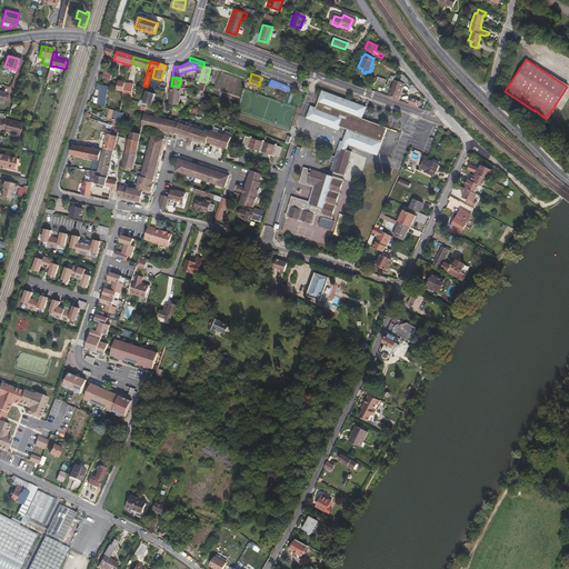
[(389,96),(400,99),(405,85),(395,80),(389,96)]
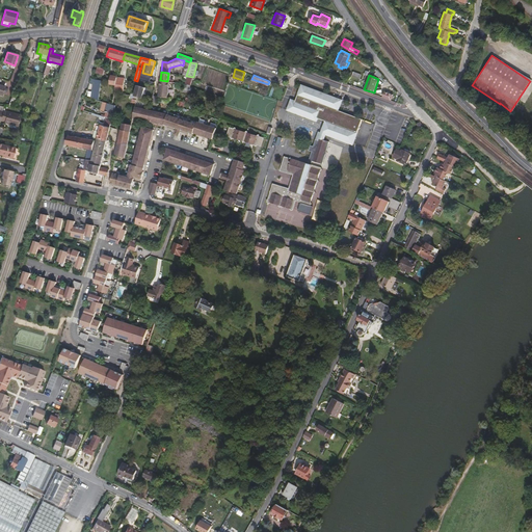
[(190,85),(193,77),(186,76),(184,84),(185,84),(190,85)]
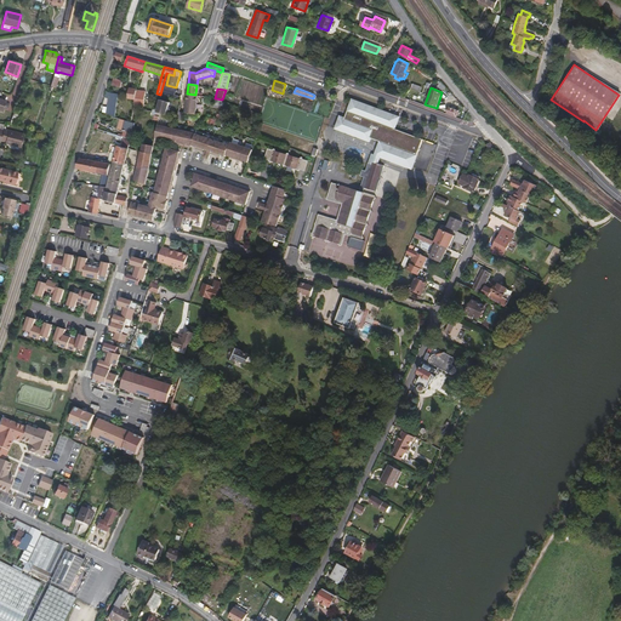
[(142,107),(144,92),(135,90),(134,100),(132,106),(142,107)]
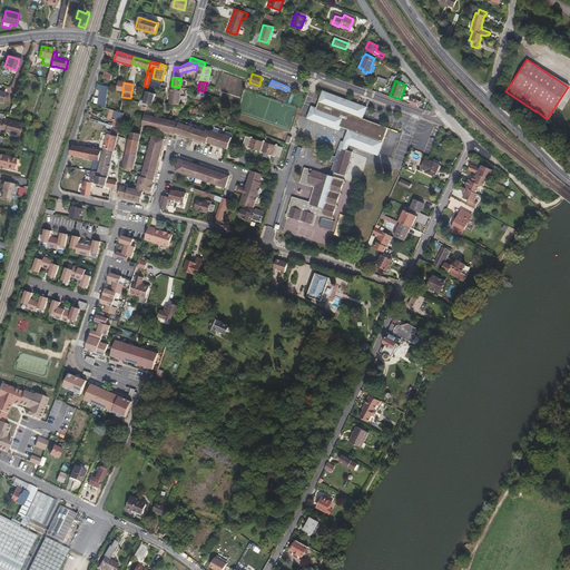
[(97,104),(106,106),(110,87),(97,84),(96,89),(100,90),(97,104)]
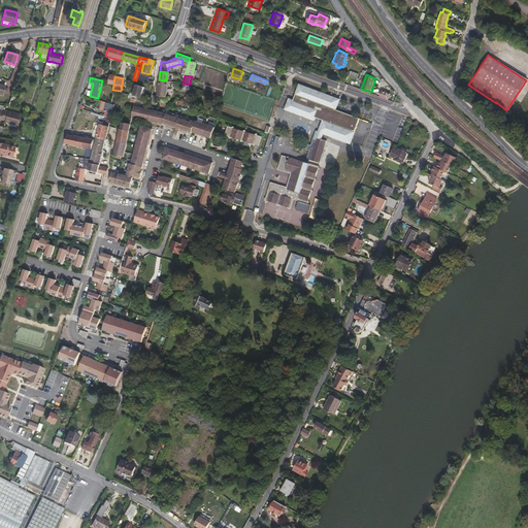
[(164,96),(166,80),(159,79),(157,96),(156,98),(160,99),(160,95),(164,96)]
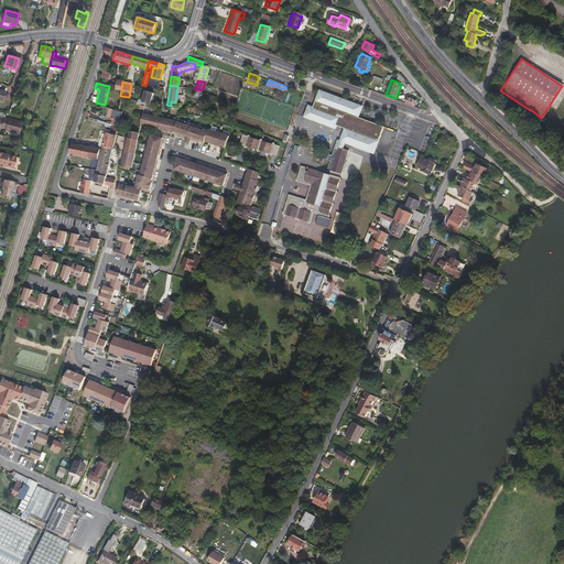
[(344,148),(345,143),(373,154),(384,127),(358,117),(362,107),(318,89),(317,95),(313,106),(308,105),(303,118),(335,129),(336,126),(344,128),(338,141),(337,140),(334,147),(337,148),(337,145),(344,148)]
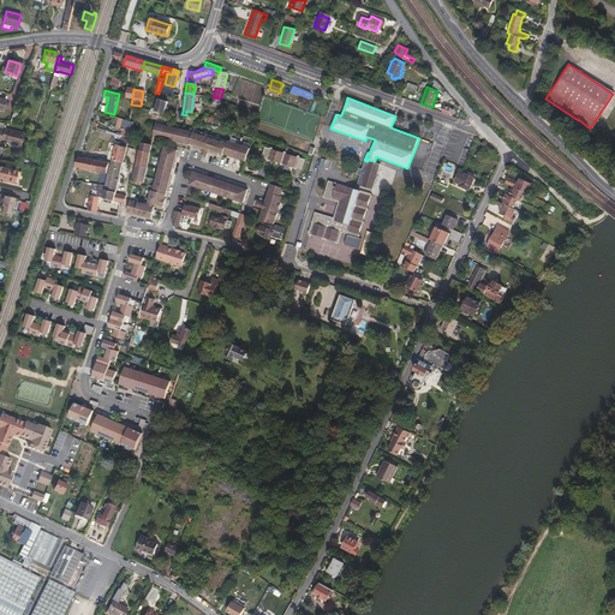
[(162,113),(166,102),(157,99),(154,111),(162,113)]
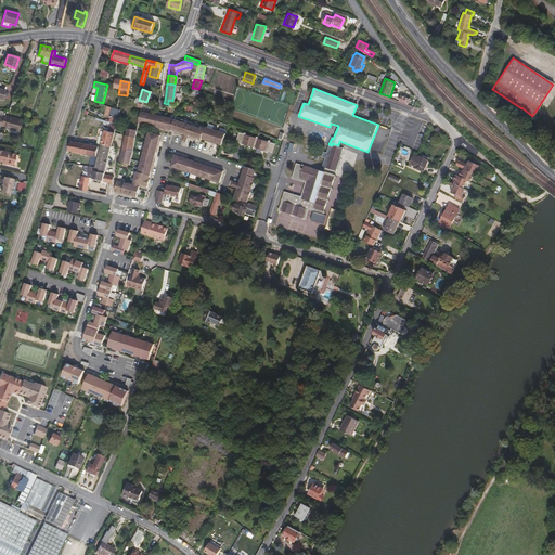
[(117,118),(119,110),(111,107),(108,116),(117,118)]
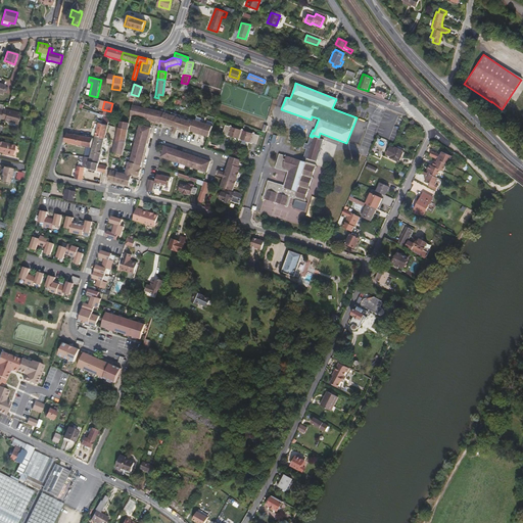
[(164,112),(147,108),(147,109),(133,105),(130,116),(144,120),(147,120),(147,122),(157,124),(157,123),(160,124),(160,123),(163,113),(164,112)]
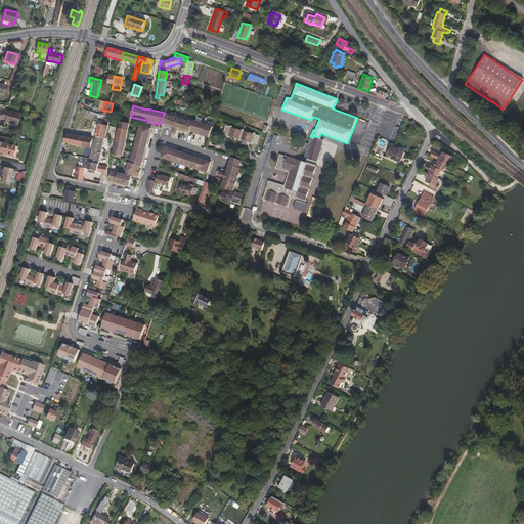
[(17,123),(19,113),(2,108),(2,110),(0,118),(4,119),(4,120),(17,123)]
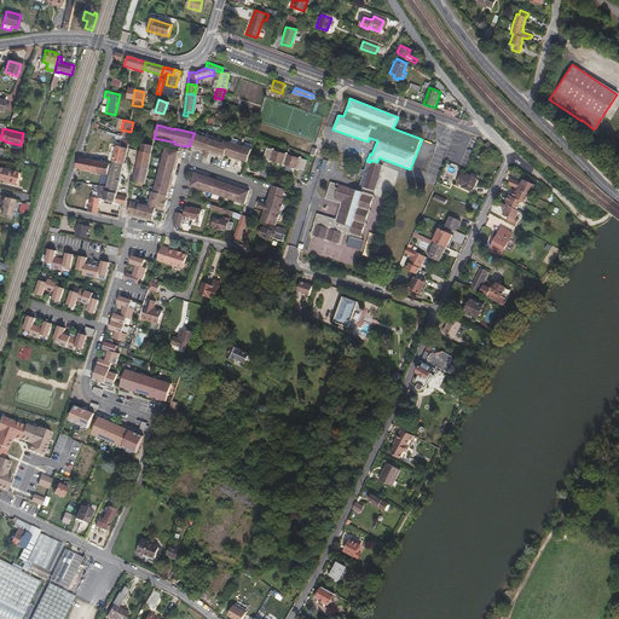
[(229,145),(198,134),(198,136),(194,134),(190,145),(195,146),(198,148),(220,155),(224,156),(224,155),(227,156),(231,157),(231,158),(239,161),(239,160),(243,161),(247,162),(250,150),(229,142),(229,145)]
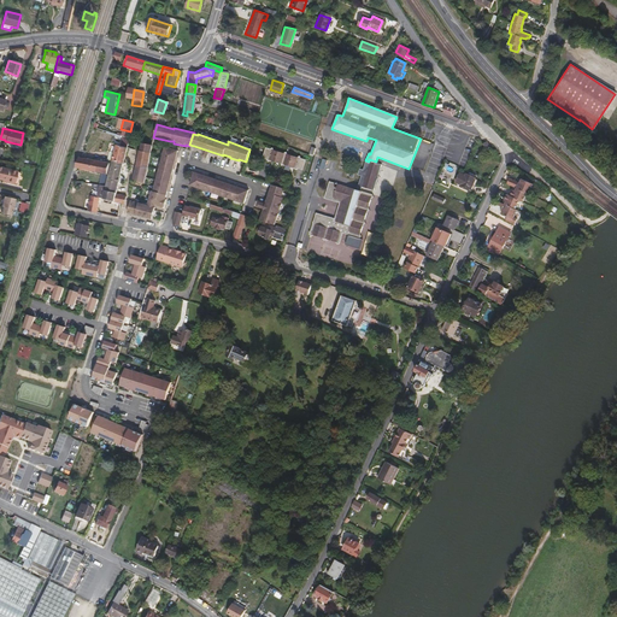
[(123,163),(128,145),(125,144),(125,146),(117,144),(115,152),(110,151),(109,159),(112,160),(123,163)]
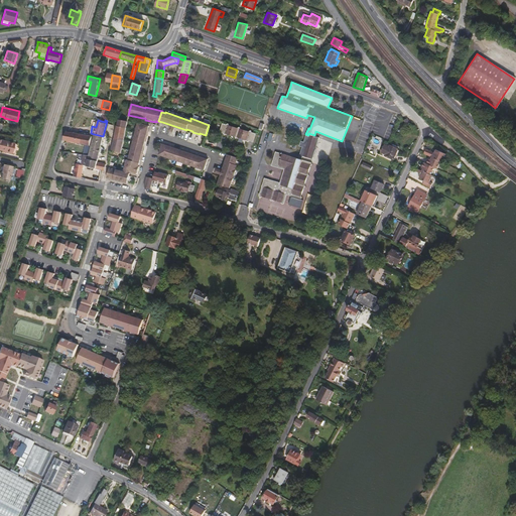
[(121,152),(127,121),(118,120),(117,125),(116,125),(112,150),(121,152)]
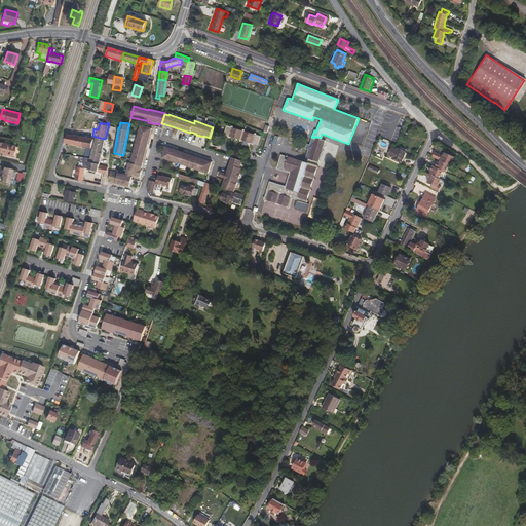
[(187,132),(168,125),(165,124),(164,126),(174,129),(172,134),(176,135),(177,130),(186,134),(187,132)]
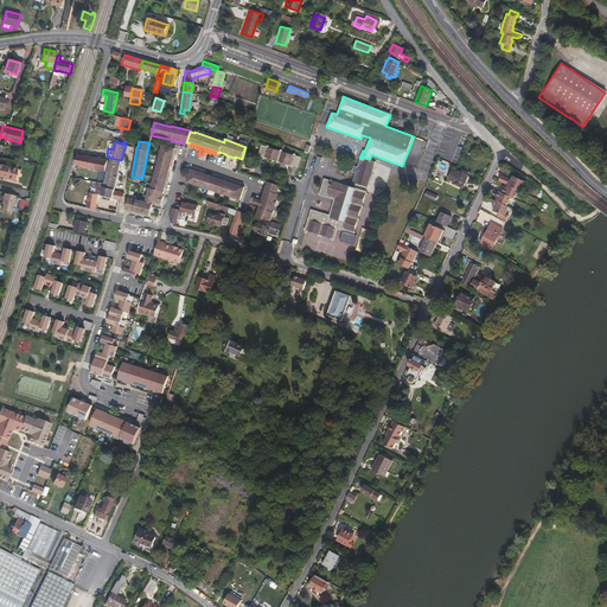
[(292,155),(282,152),(281,149),(279,151),(268,148),(267,146),(264,147),(261,146),(259,155),(262,158),(263,160),(266,159),(275,161),(276,164),(280,163),(289,165),(291,167),(293,166),(298,168),(300,158),(295,157),(294,154),(292,155)]
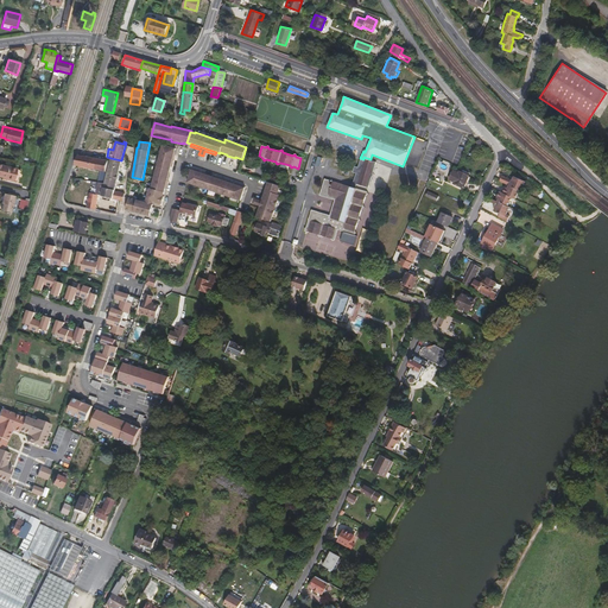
[(172,164),(175,156),(173,156),(173,152),(175,151),(162,147),(159,156),(172,157),(171,164),(172,164)]
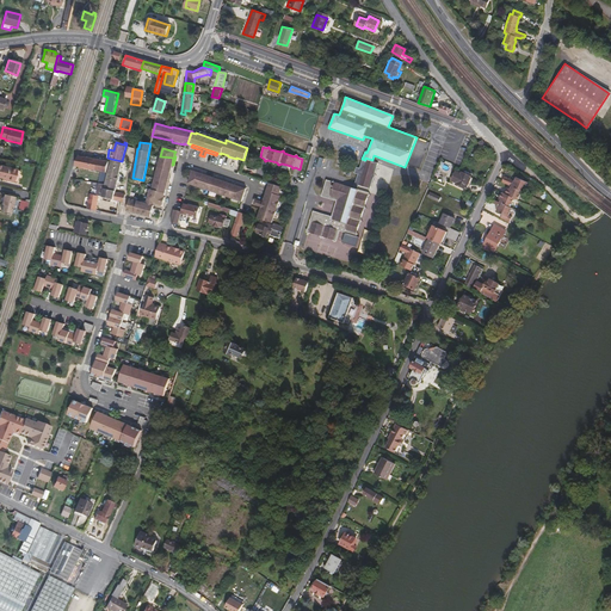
[(107,172),(109,161),(79,156),(75,166),(107,172)]
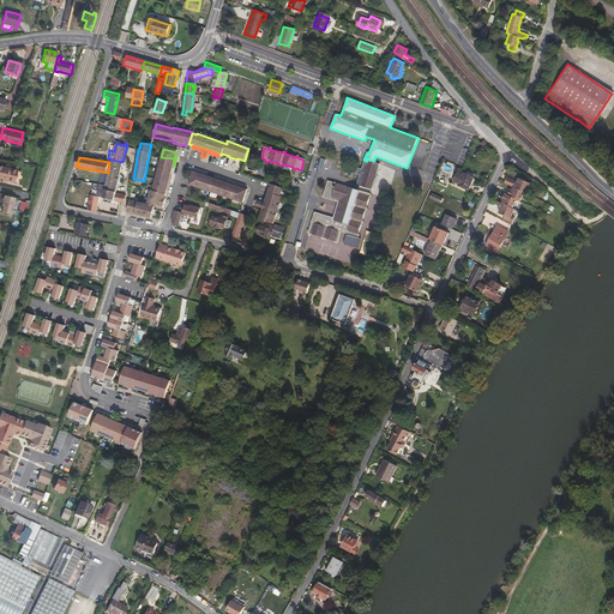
[(170,175),(172,169),(173,166),(174,158),(161,157),(154,184),(168,186),(170,179),(169,179),(170,175)]
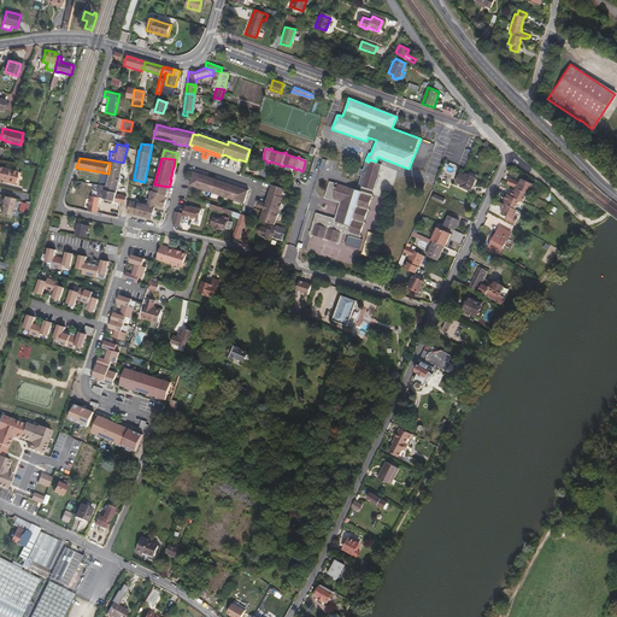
[(376,162),(369,159),(369,162),(365,160),(364,164),(363,169),(359,168),(357,174),(360,175),(357,188),(329,180),(324,197),(339,201),(335,217),(316,211),(309,234),(310,236),(312,235),(322,238),(323,241),(325,239),(335,242),(336,245),(339,244),(342,233),(358,238),(360,236),(359,234),(363,223),(365,222),(364,219),(366,211),(370,210),(368,206),(371,198),(376,194),(374,189),(376,178),(377,178),(378,175),(377,175),(380,170),(381,164),(381,163),(376,162)]
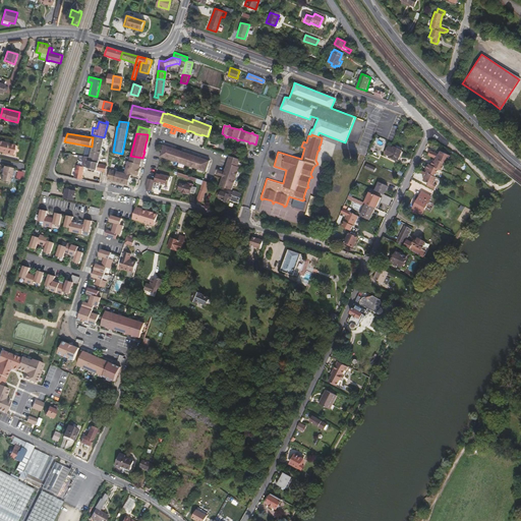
[(99,163),(104,137),(95,135),(90,157),(89,161),(99,163)]
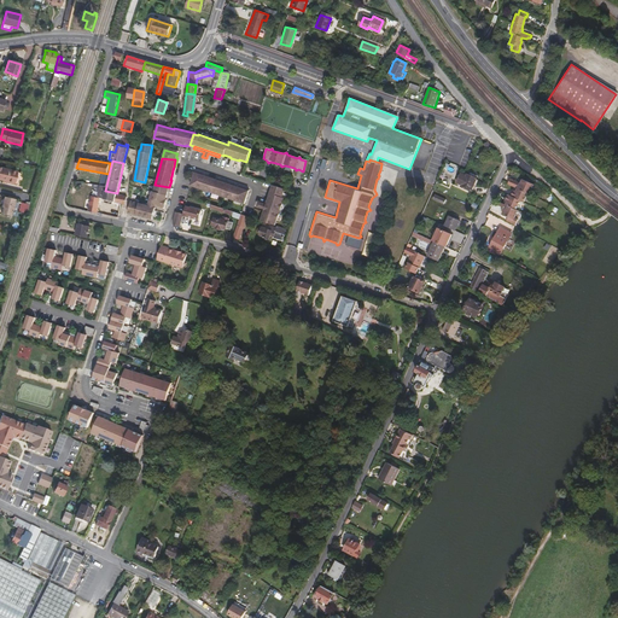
[(0,179),(13,182),(16,170),(0,165),(0,179)]
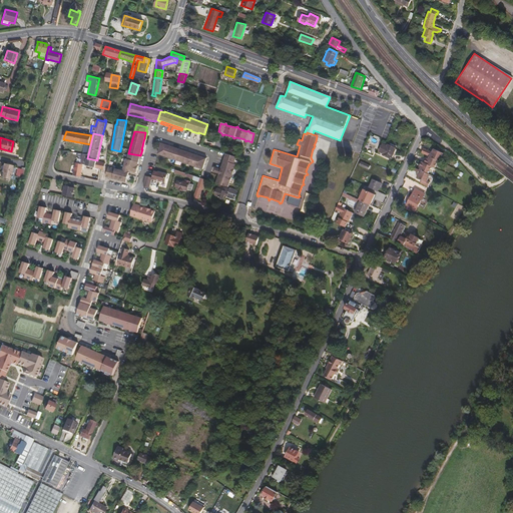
[(387,144),(383,142),(379,150),(384,152),(383,153),(387,155),(391,157),(392,156),(395,148),(396,147),(390,144),(388,143),(387,144)]
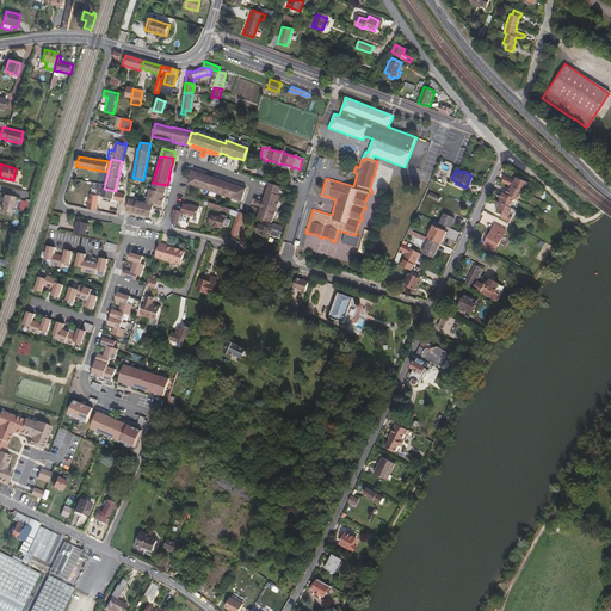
[(220,180),(216,179),(210,177),(207,176),(208,176),(198,172),(198,173),(196,172),(192,171),(187,184),(241,202),(246,187),(241,186),(240,187),(238,186),(230,184),(228,183),(220,179),(220,180)]
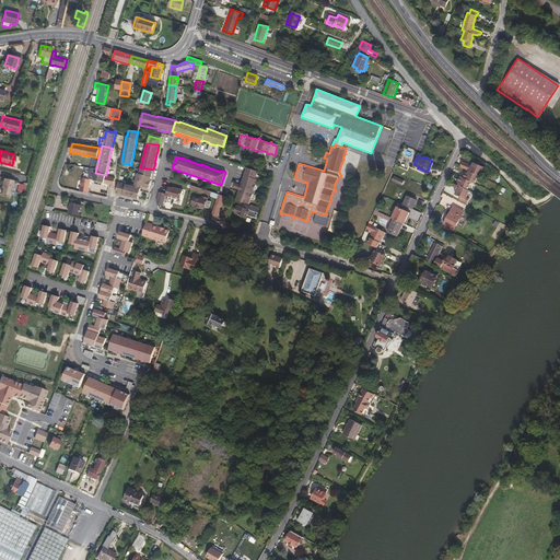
[(480,175),(485,166),(474,162),(473,164),(463,160),(461,166),(469,170),(479,174),(480,175)]
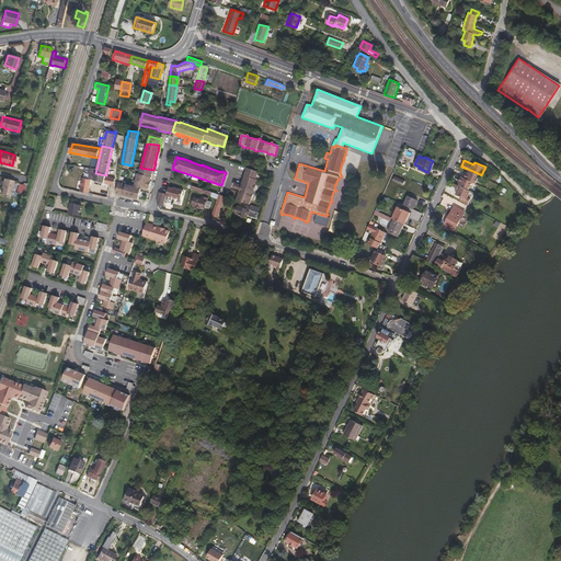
[(105,176),(106,175),(95,173),(96,169),(91,168),(89,180),(82,179),(80,191),(88,193),(91,180),(104,183),(105,176)]
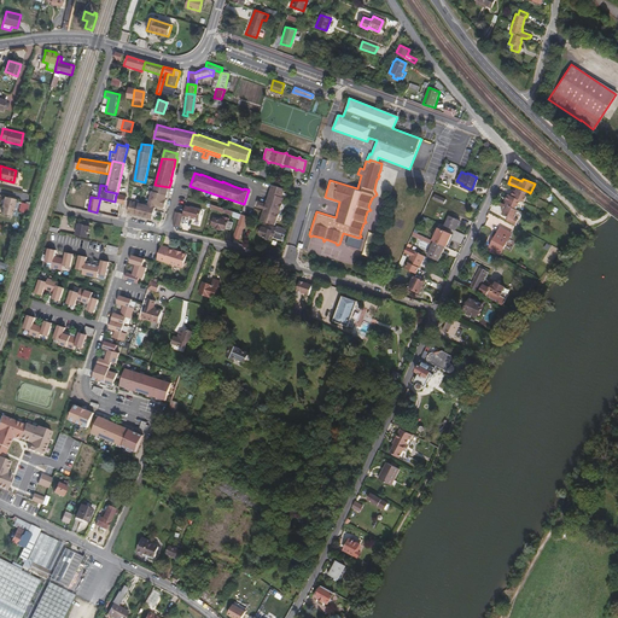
[(165,199),(167,192),(168,192),(169,191),(155,186),(153,192),(152,191),(149,204),(156,207),(163,208),(164,208),(167,200),(165,199)]
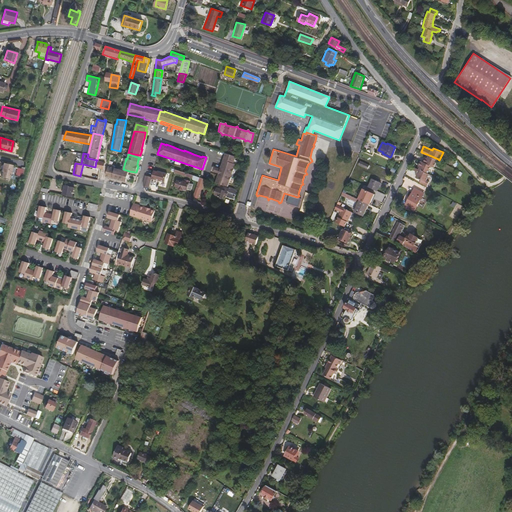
[(230,177),(231,174),(232,174),(234,169),(233,169),(235,164),(233,164),(235,157),(226,154),(225,157),(224,157),(220,170),(218,174),(215,183),(218,184),(227,187),(229,182),(229,183),(231,177),(230,177)]
